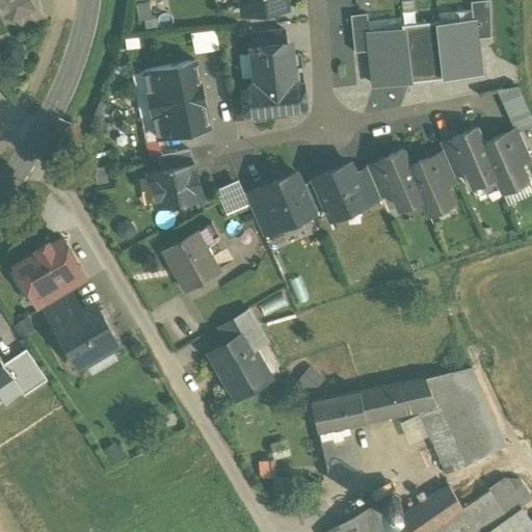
[(0,0),(0,8),(16,0),(0,0)]
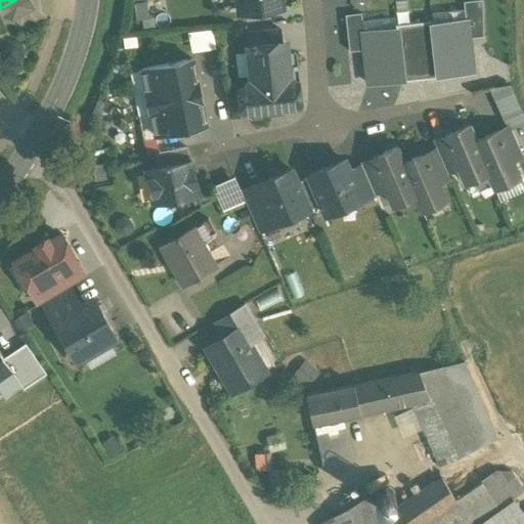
[(237,0),(239,13),(281,8),(279,0),(237,0)]
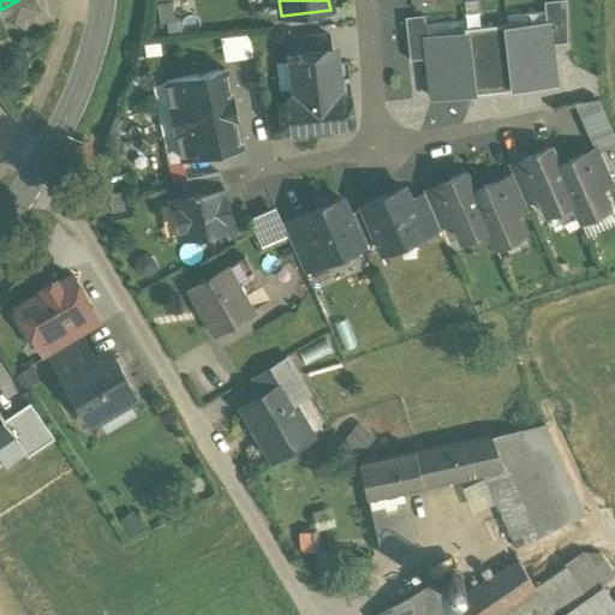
[(549,24),(550,45),(567,42),(567,0),(545,3),(549,24)]
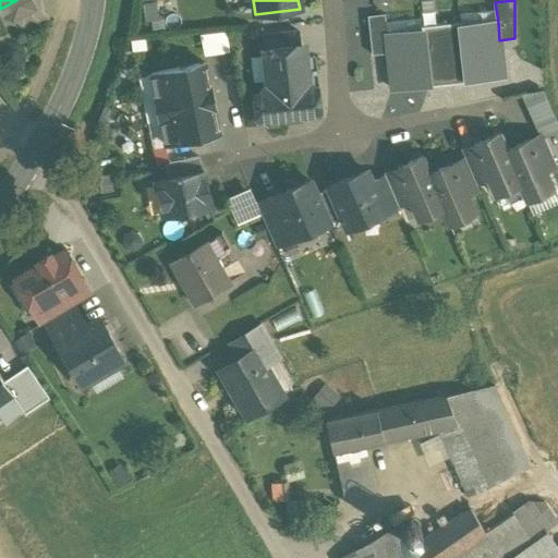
[(373,55),(387,53),(385,35),(383,15),(368,16),(373,55)]
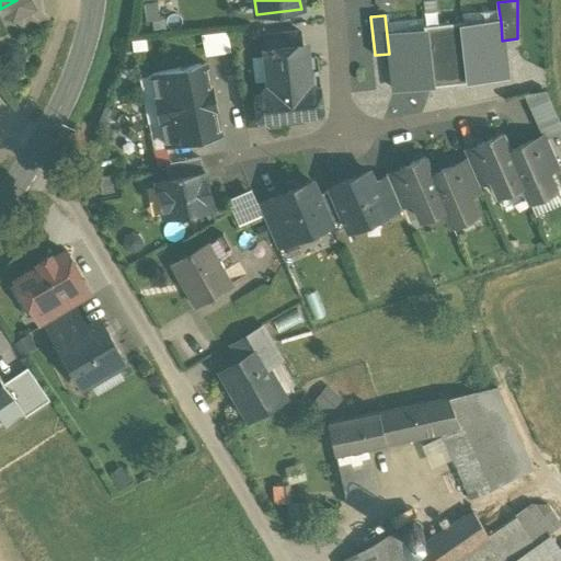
[(501,22),(462,26),(469,82),(506,78),(502,41),(501,22)]
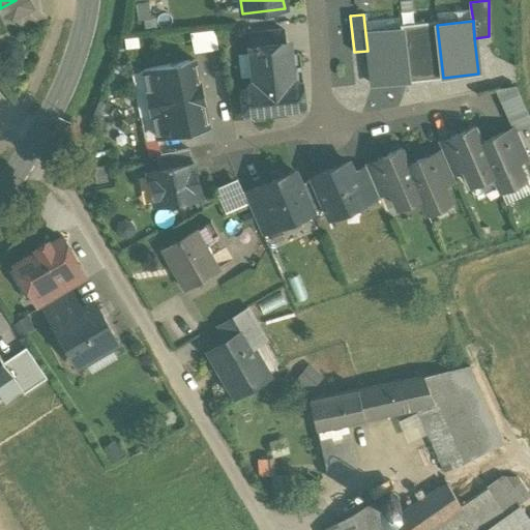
[(437,25),(402,29),(407,82),(443,78),(437,25)]
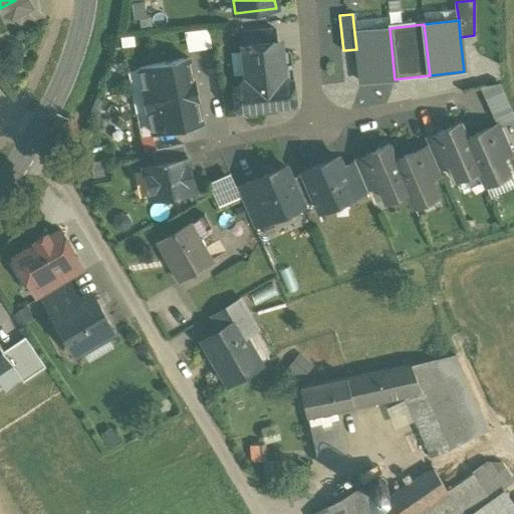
[(188,31),(191,50),(214,47),(211,28),(188,31)]
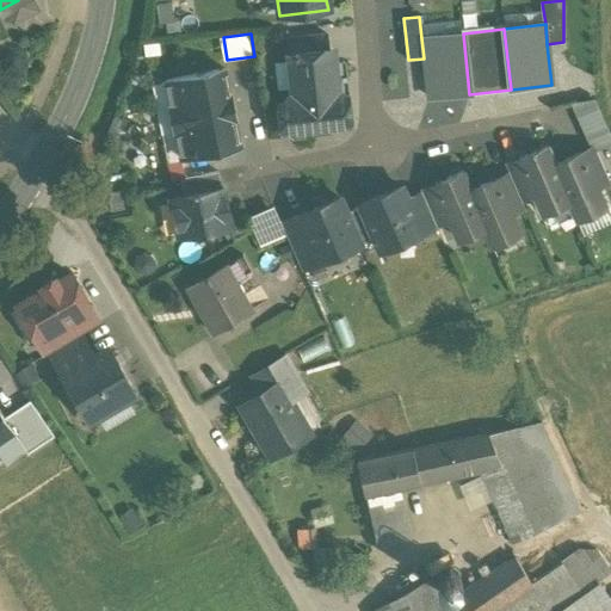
[(463,34),(421,38),(424,59),(429,99),(469,94),(463,34)]
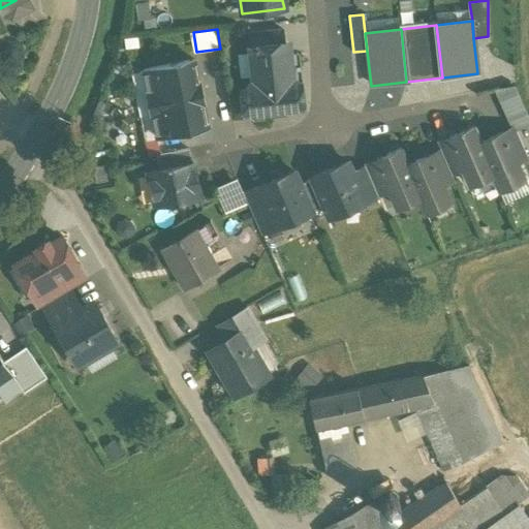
[(283,30),(248,34),(250,58),(285,54),(283,30)]
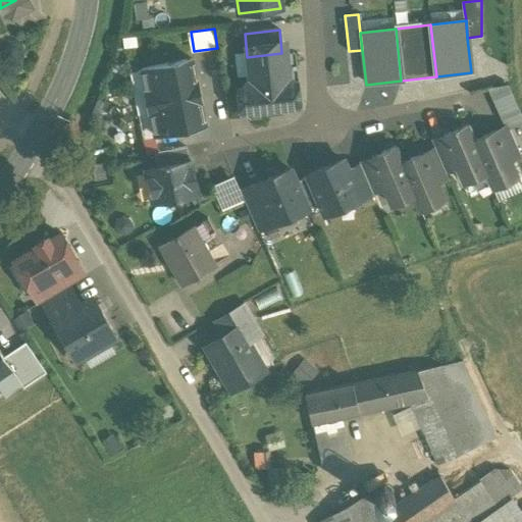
[(281,53),(247,57),(250,81),(240,94),(242,112),(247,111),(252,115),(258,114),(261,110),(298,106),(296,83),(288,84),(286,72),(288,71),(285,53),(281,53)]
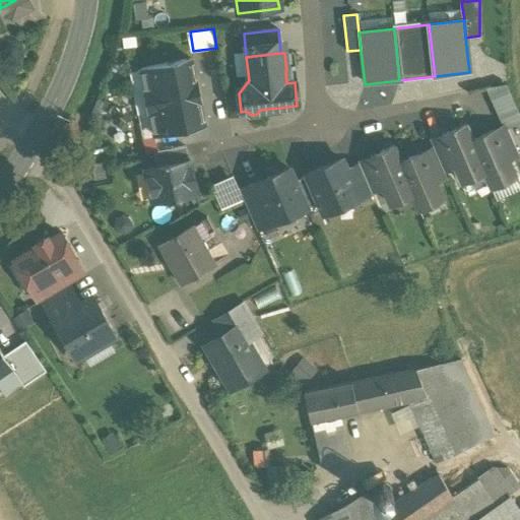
[(191,59),(140,69),(145,90),(144,90),(148,113),(149,113),(153,134),(204,124),(199,103),(200,103),(195,80),(191,59)]
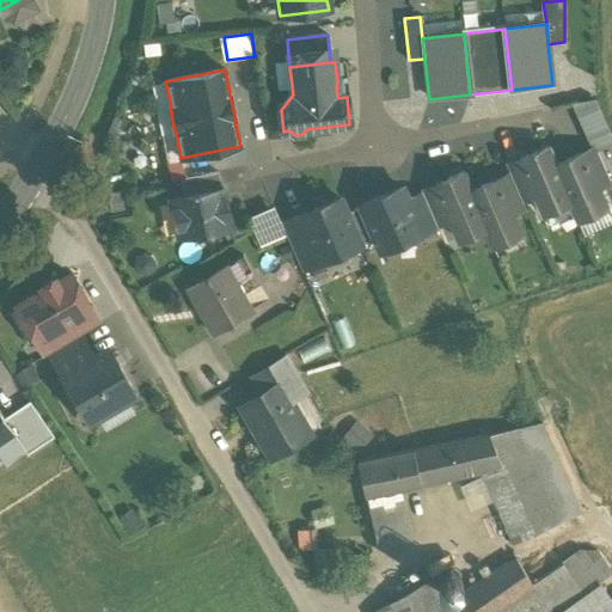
[(611,118),(600,95),(577,105),(598,148),(611,141),(611,118)]
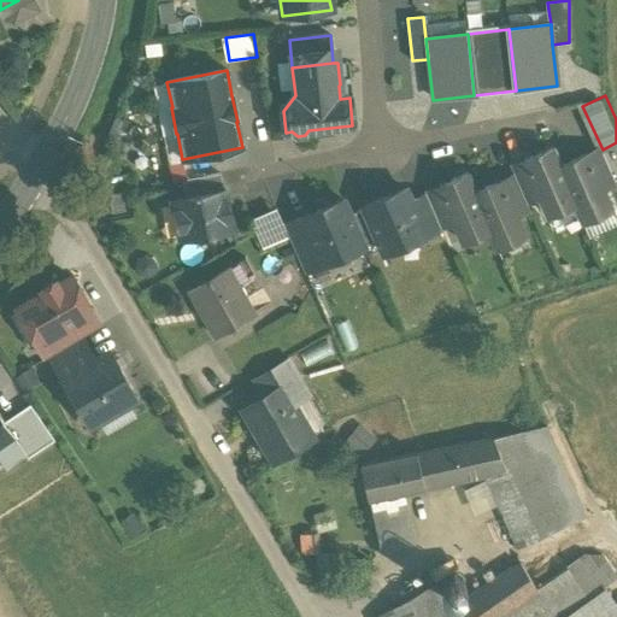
[(552,148),(523,160),(524,163),(539,195),(547,216),(575,204),(559,166),(559,165),(552,148)]
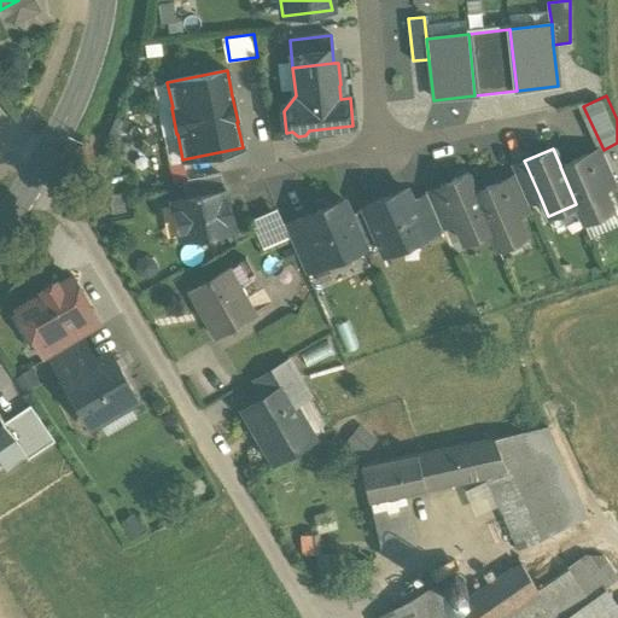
[(616,184),(601,151),(588,157),(602,190),(616,184)]
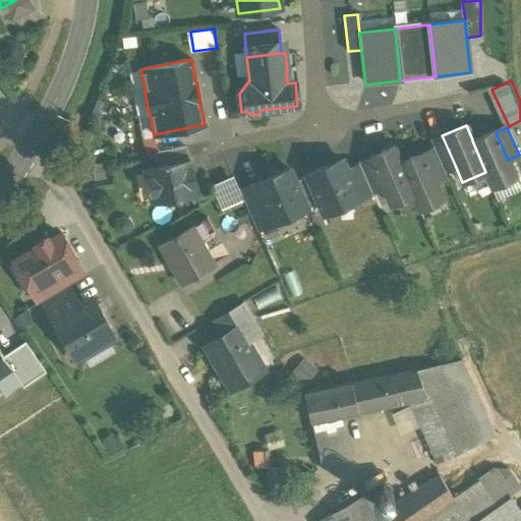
[(472,139),(472,140),(485,172),(491,187),(516,177),(508,160),(496,132),(496,130),(472,139)]
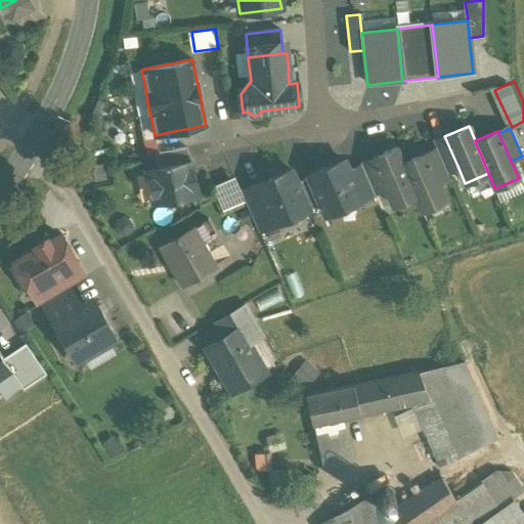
[(457,166),(445,138),(434,143),(437,150),(446,171),(457,166)]
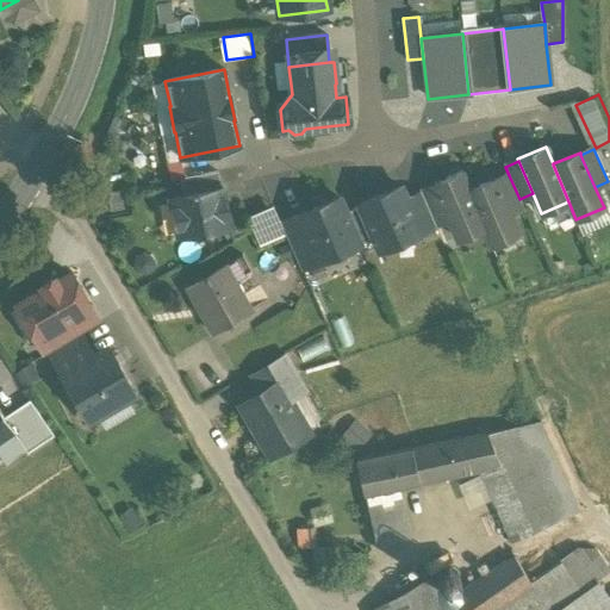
[(218,173),(180,180),(184,197),(221,188),(218,173)]
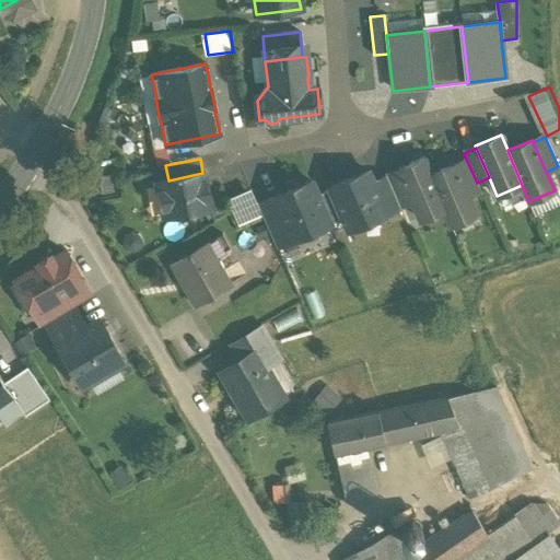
[(452,225),(423,159),(398,170),(399,172),(412,201),(420,220),(444,209),(451,225),(452,225)]
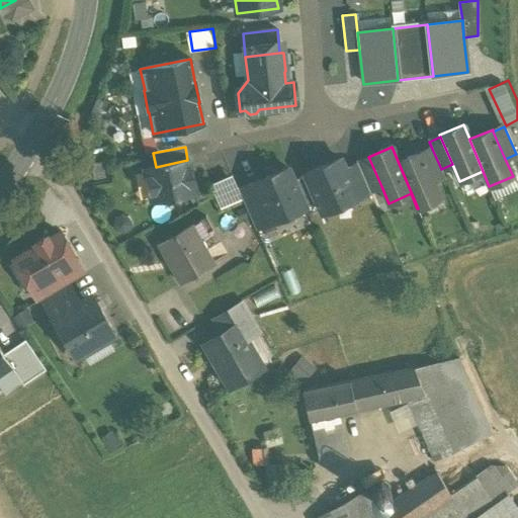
[(421,152),(399,162),(392,147),(418,208),(441,198),(433,181),(422,154),(421,152)]
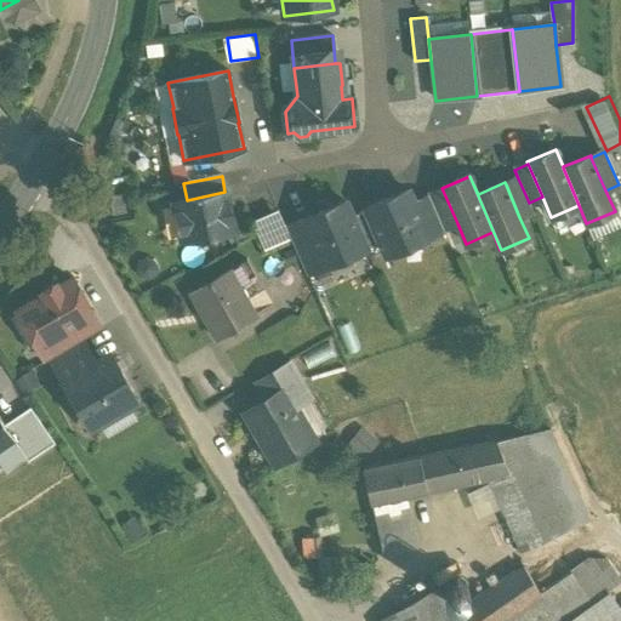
[(529,203),(518,178),(506,184),(519,217),(533,212),(529,203)]
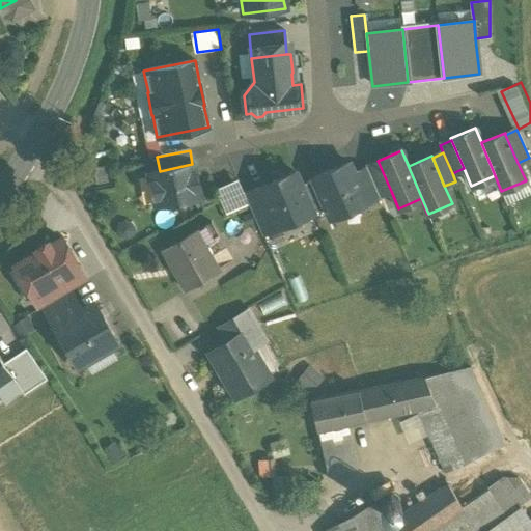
[(353,174),(354,174),(348,163),(313,178),(314,179),(326,206),(331,218),(365,202),(353,174)]
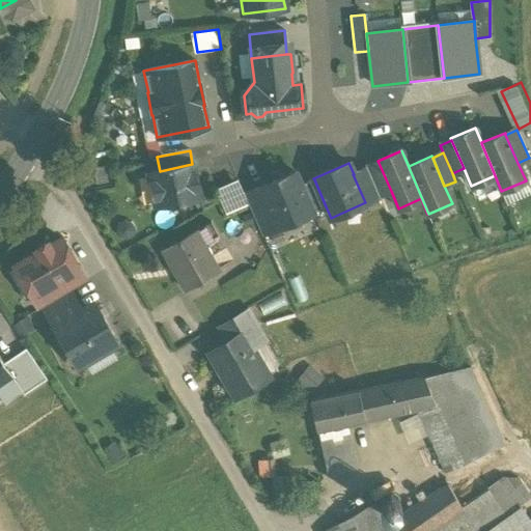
[(391,191),(379,163),(367,168),(380,196),(391,191)]
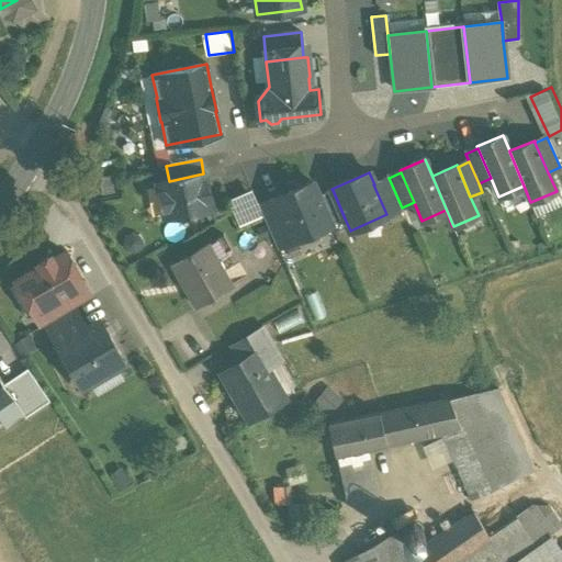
[(169,181),(158,183),(165,217),(212,208),(205,173),(203,173),(169,181)]
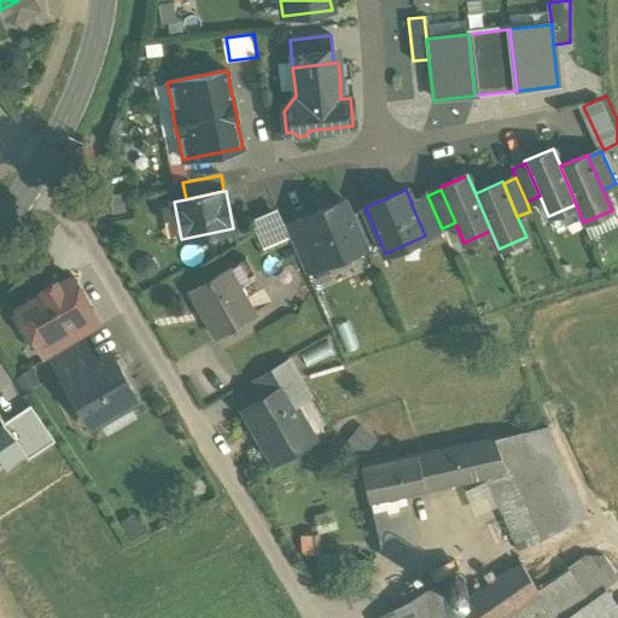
[(122,194),(109,197),(112,214),(124,211),(122,194)]
